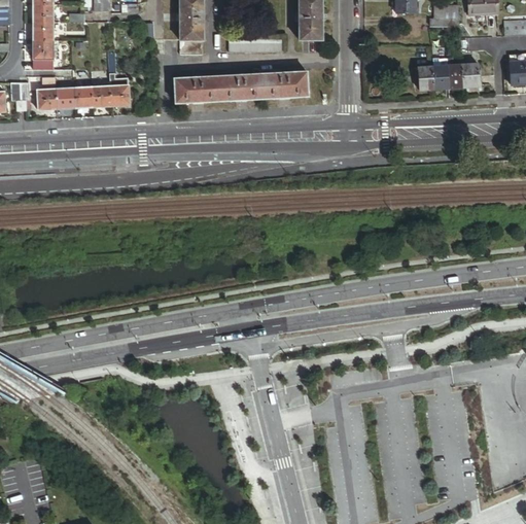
[(92,0),(93,10),(101,9),(101,0),(92,0)]
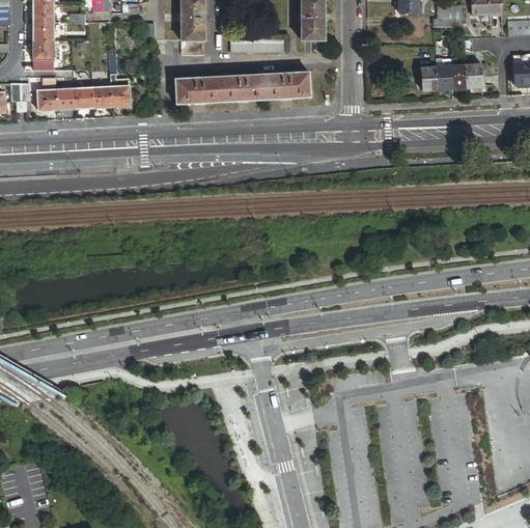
[(102,0),(102,9),(110,9),(110,0),(102,0)]
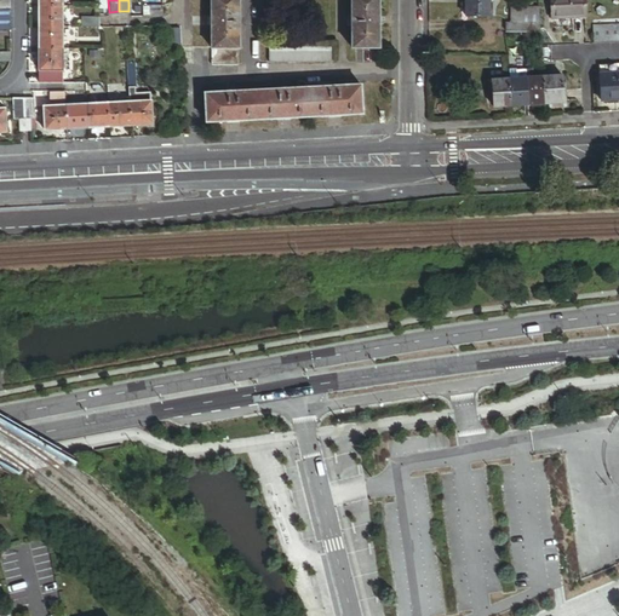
[(210,0),(211,62),(238,62),(238,0),(210,0)]
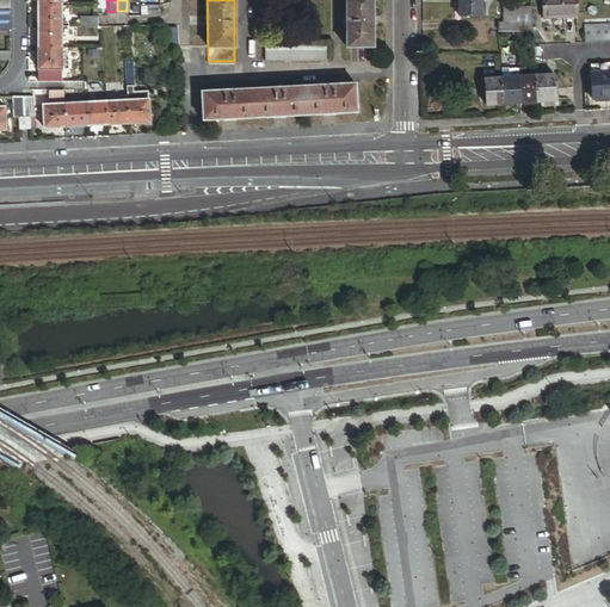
[(246,0),(247,60),(258,59),(257,0),(246,0)]
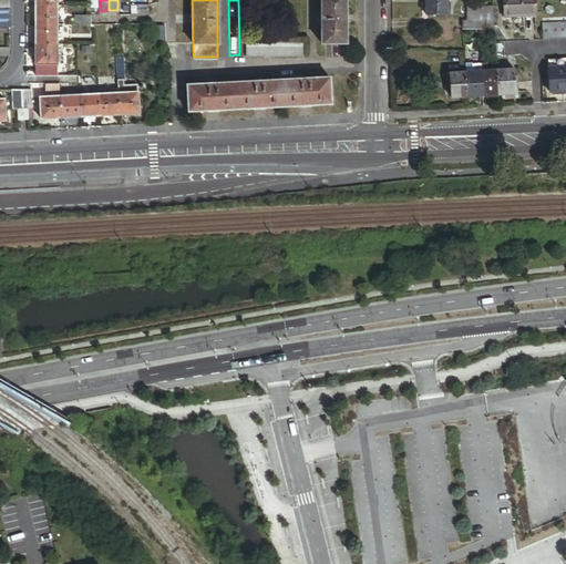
[(318,0),(319,40),(345,40),(343,0),(318,0)]
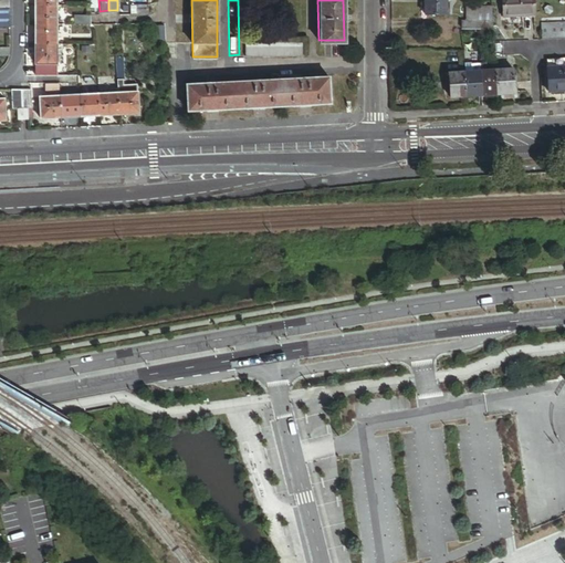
[(447,12),(447,0),(425,0),(425,12),(447,12)]
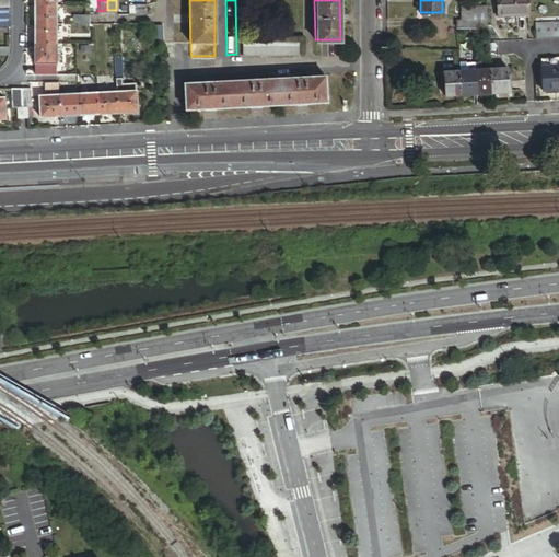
[(497,0),(499,13),(527,12),(526,0),(497,0)]
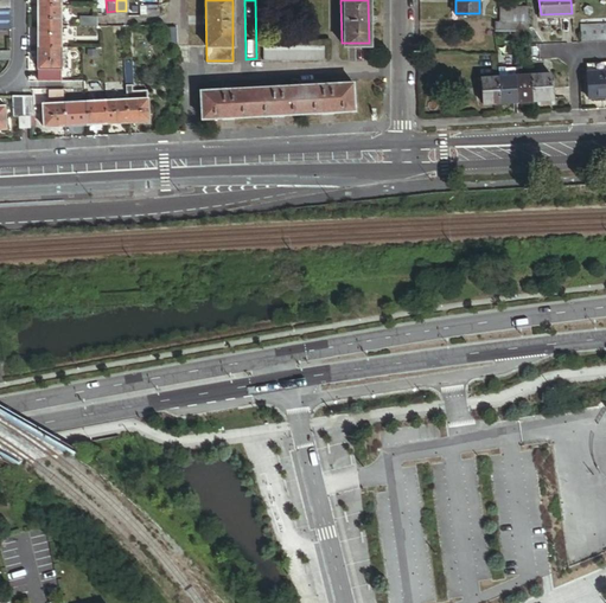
[(37,12),(37,24),(61,24),(61,2),(39,2),(39,13),(37,12)]
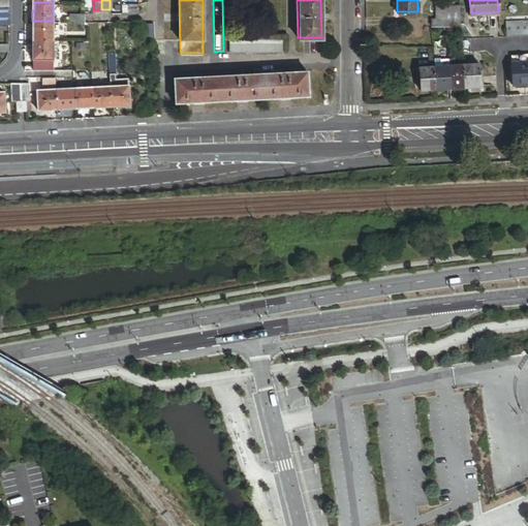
[(121,11),(138,10),(137,2),(135,2),(121,2),(121,11)]
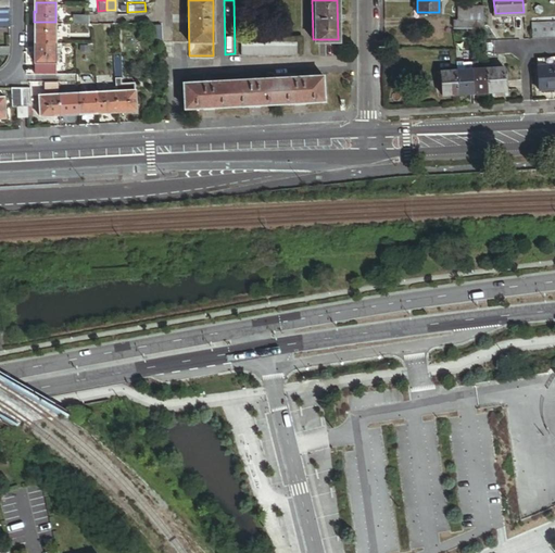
[(0,14),(9,15),(9,7),(0,5),(0,14)]
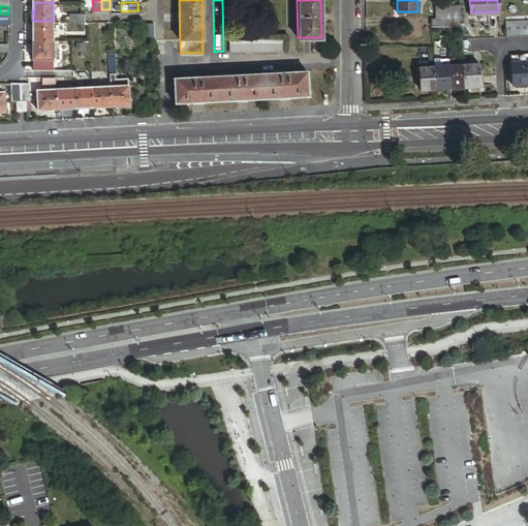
[(460,18),(460,7),(436,7),(436,18),(460,18)]
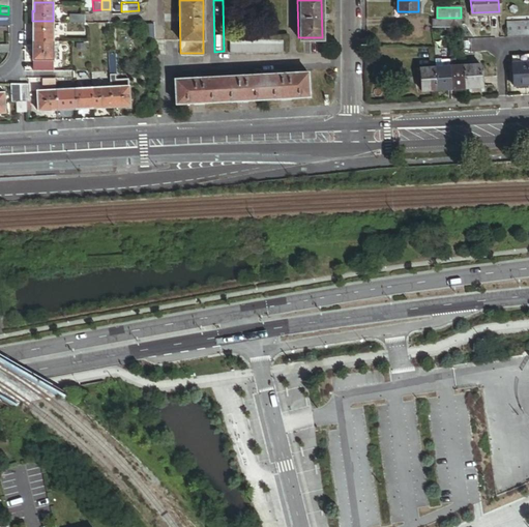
[(69,20),(84,20),(84,16),(84,12),(84,11),(69,11),(69,20)]
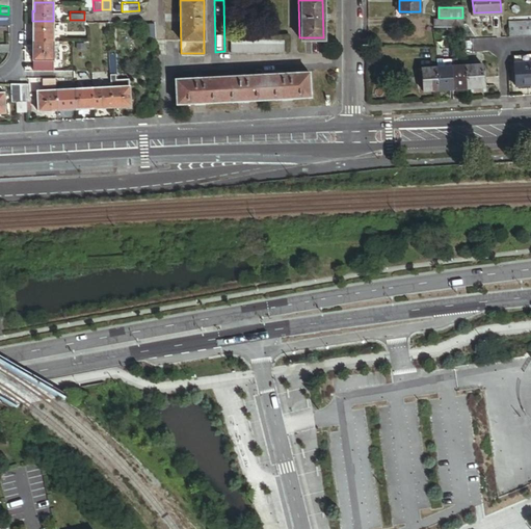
[(8,15),(0,14),(0,22),(8,22),(8,15)]
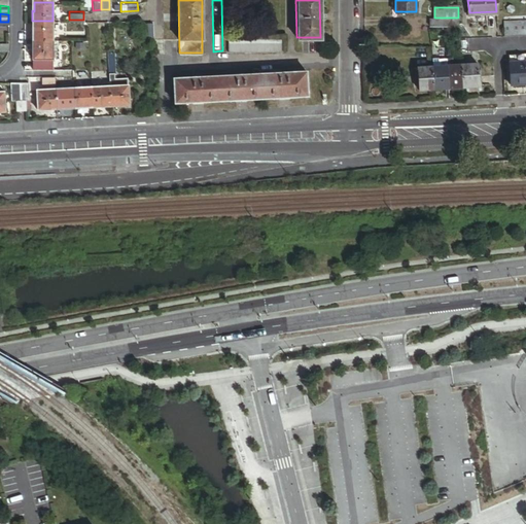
[(525,19),(503,20),(504,36),(525,34),(525,19)]
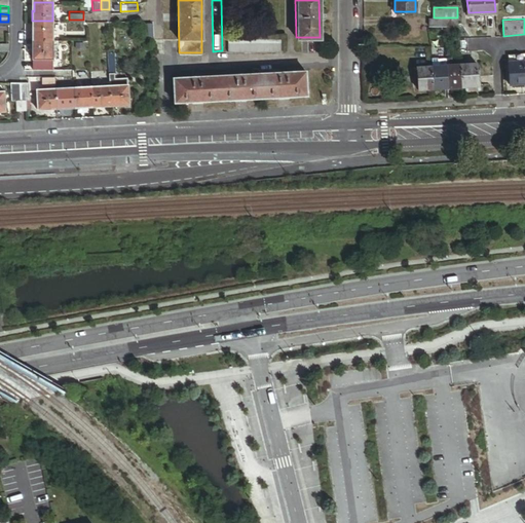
[(52,21),(32,21),(32,30),(34,30),(34,38),(52,38),(52,21)]
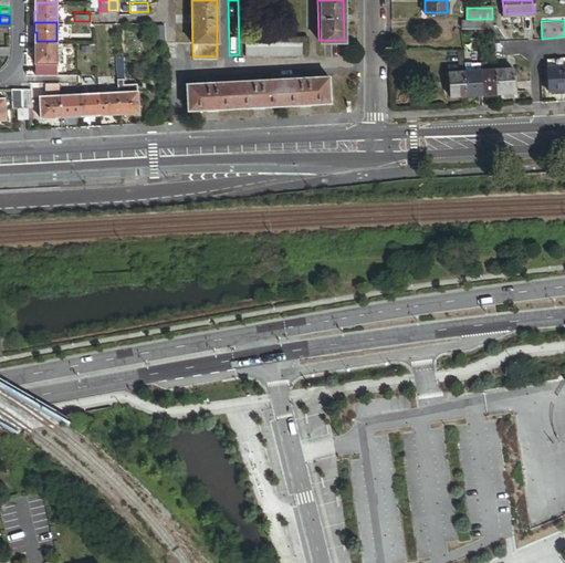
[(165,39),(164,22),(147,23),(148,40),(165,39)]
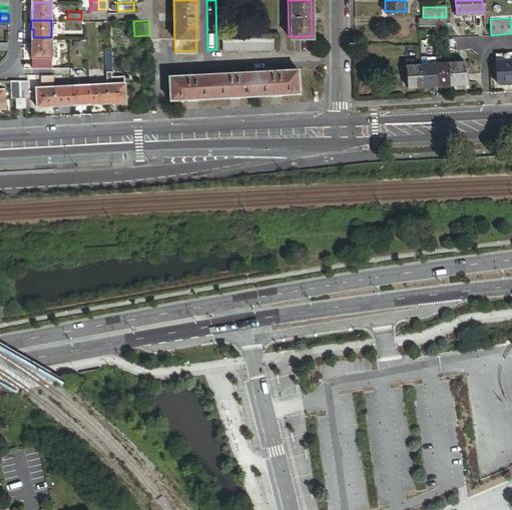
[(274,34),(220,35),(220,49),(274,49),(274,34)]
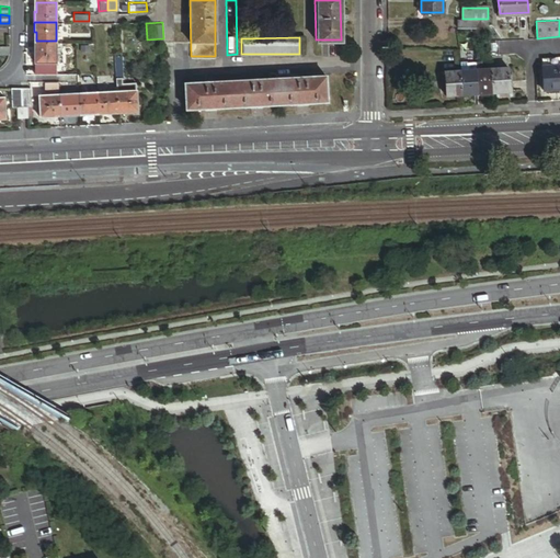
[(56,41),(36,41),(36,50),(35,50),(35,60),(42,60),(56,60),(56,41)]
